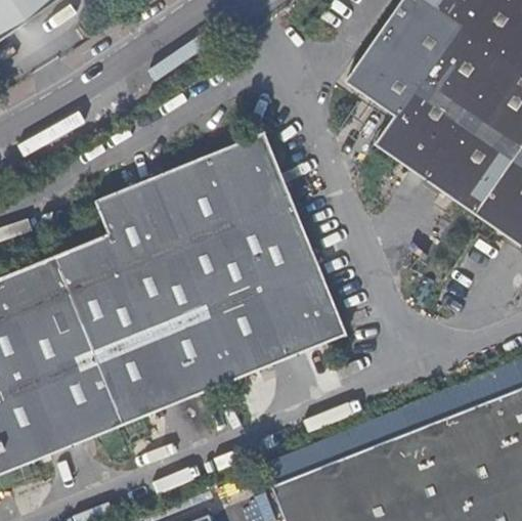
[(0,0),(0,39),(56,0),(0,0)]
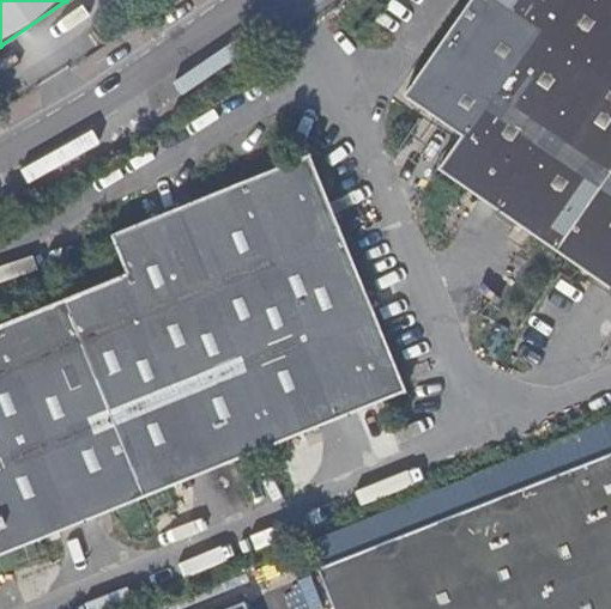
[(469,0),(403,95),(463,133),(439,166),(610,287),(610,0),(469,0)]
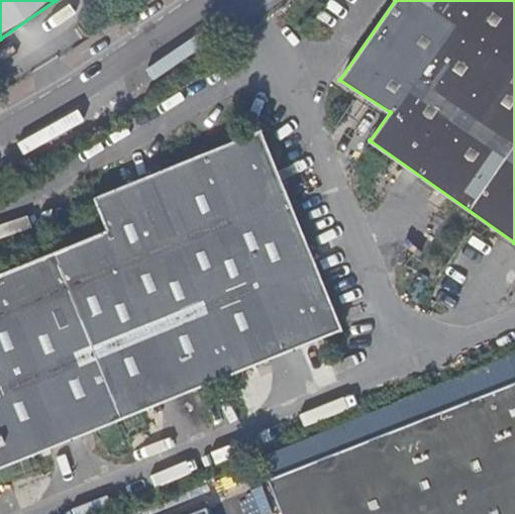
[(108,229),(55,250),(0,273),(0,467),(122,418),(342,328),(261,129),(95,196),(108,229)]
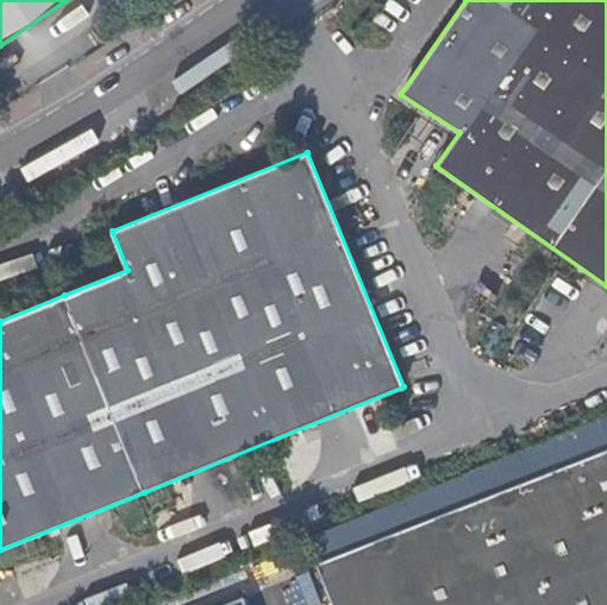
[(606,451),(318,561),(335,604),(606,604),(606,451)]
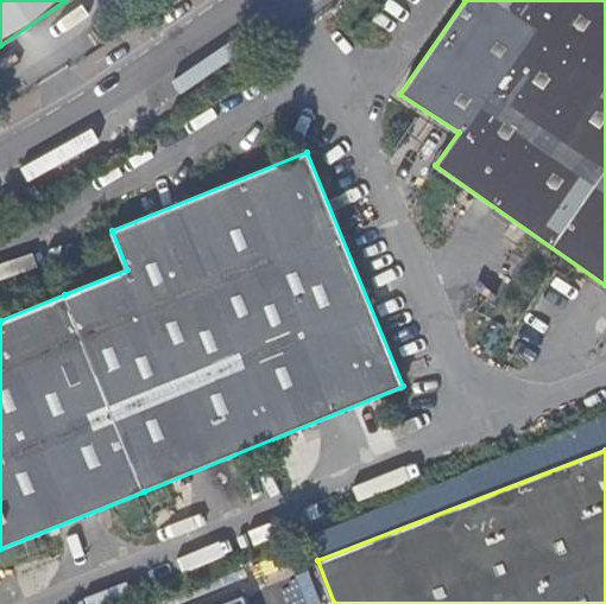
[(247,603),(242,593),(215,603),(247,603)]
